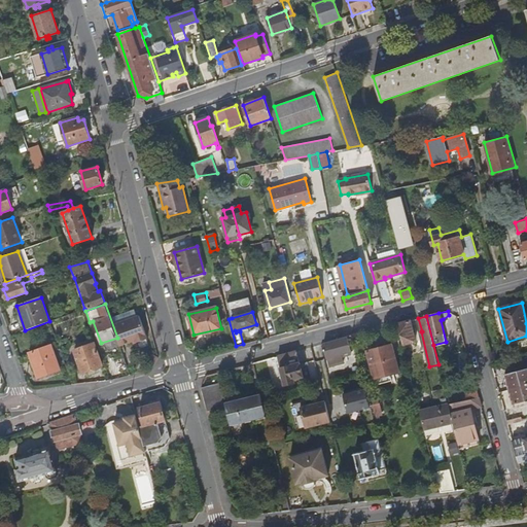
[(416,342),(411,320),(398,324),(403,345),(416,342)]
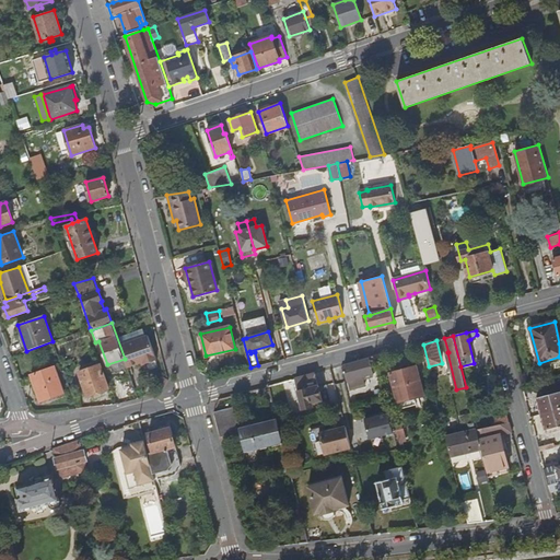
[(373,373),(369,359),(343,365),(350,389),(365,385),(363,376),(373,373)]
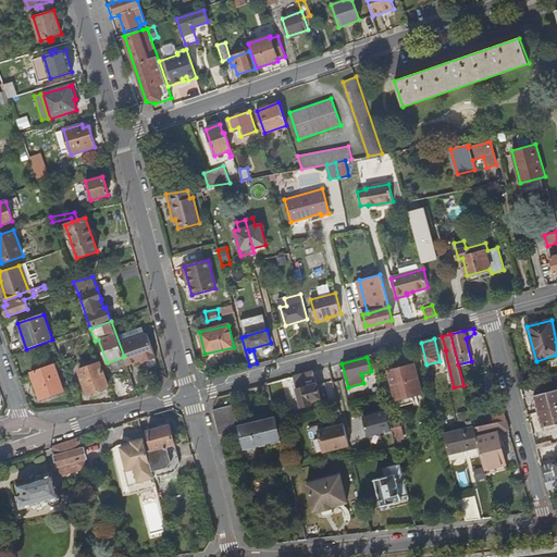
[(87,394),(108,386),(99,362),(78,370),(87,394)]
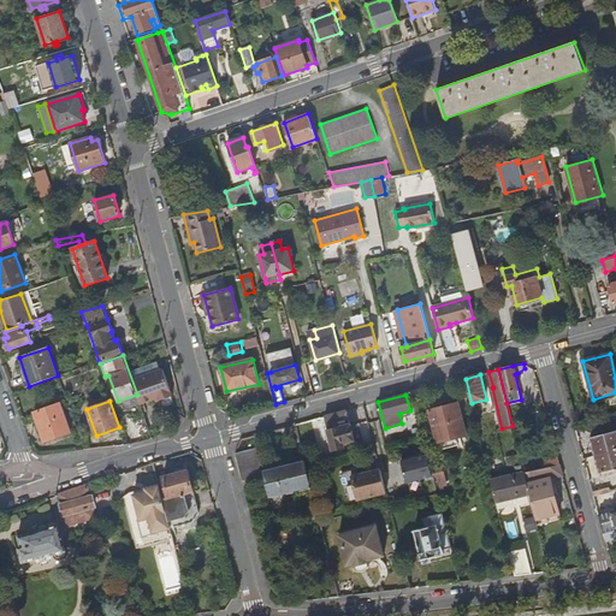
[(60,403),(35,413),(45,442),(70,432),(60,403)]
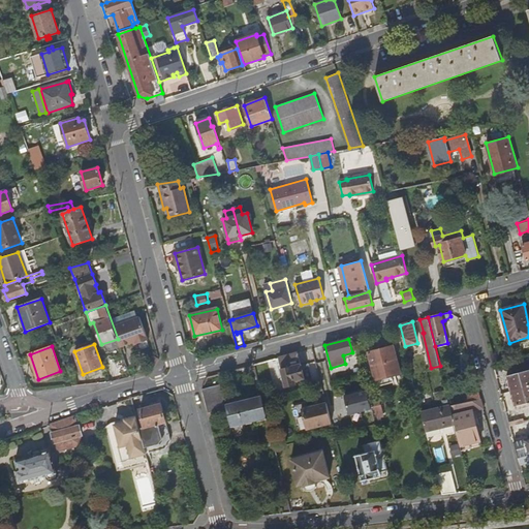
[(400,371),(393,346),(368,352),(374,375),(390,371),(391,374),(400,371)]
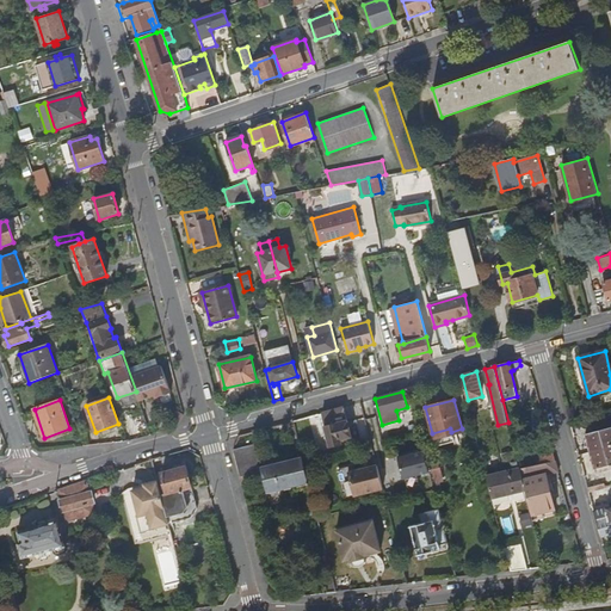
[(343,407),(321,413),(329,446),(341,444),(340,439),(351,436),(343,407)]
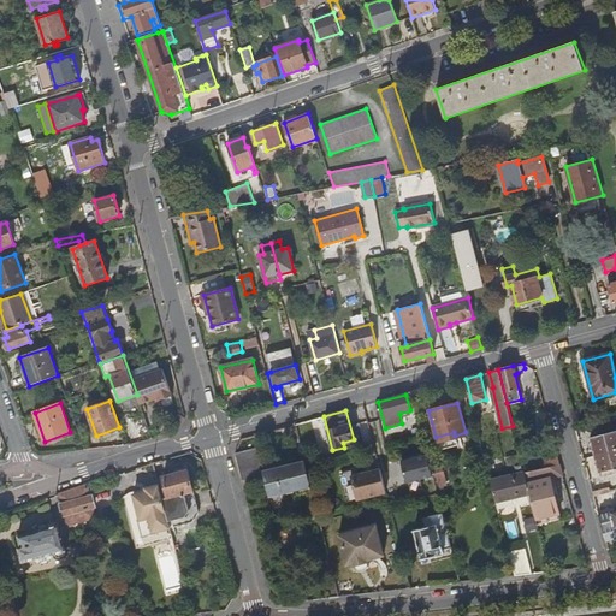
[(615,431),(591,438),(599,473),(615,468),(615,431)]
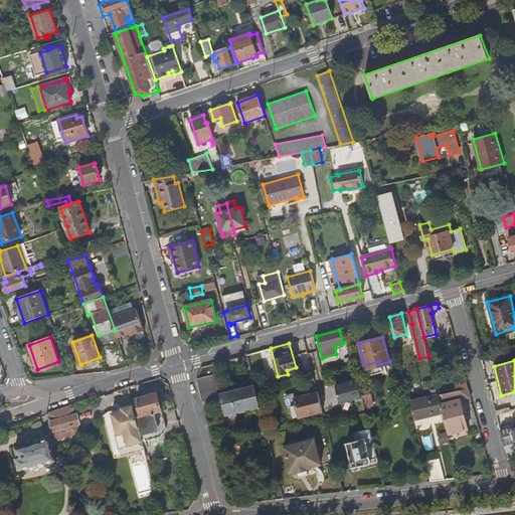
[(197,378),(203,401),(219,397),(213,374),(197,378)]
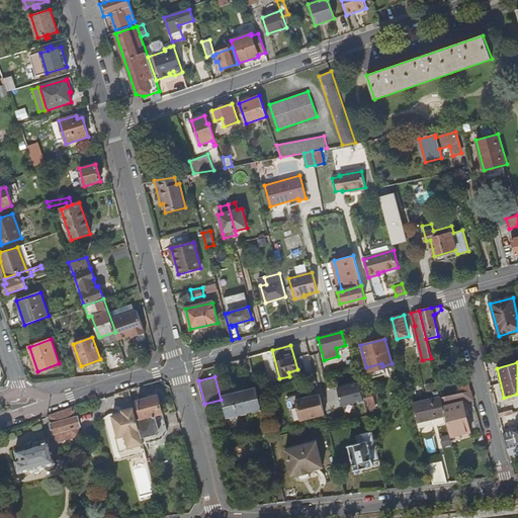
[(459,394),(470,391),(468,382),(457,386),(459,394)]
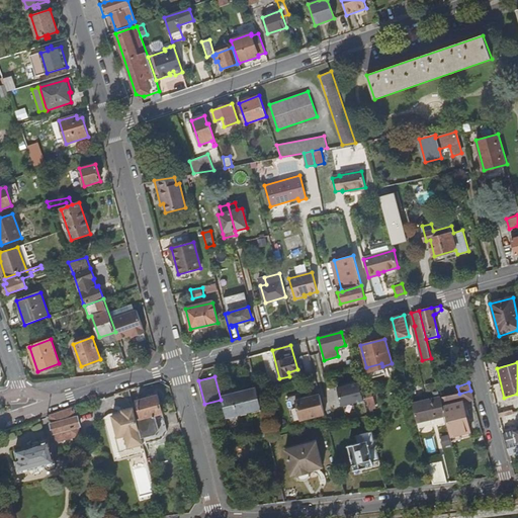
[(228,418),(262,409),(257,387),(222,397),(228,418)]
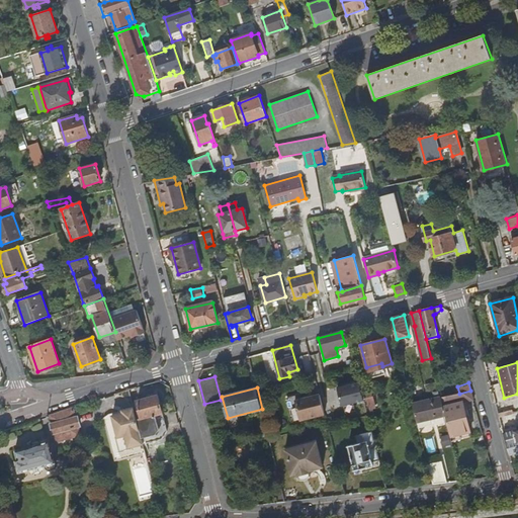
[(419,423),(445,416),(440,398),(439,391),(434,392),(436,398),(414,404),(419,423)]
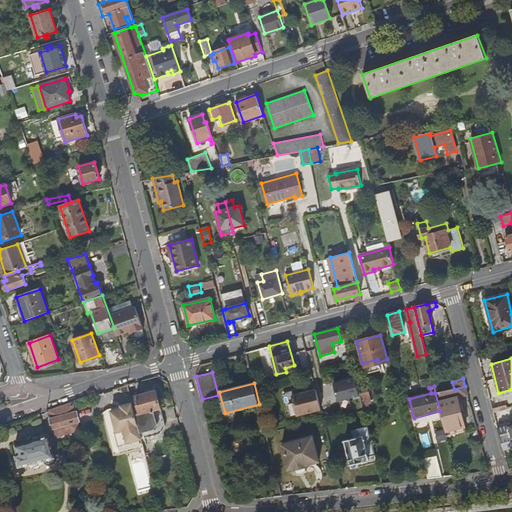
[(440,411),(445,432),(464,427),(457,397),(468,395),(465,386),(454,389),(435,393),(440,411)]
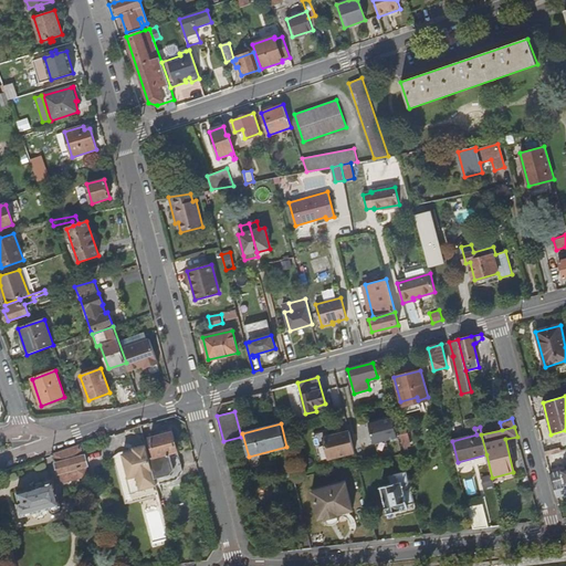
[(401,448),(396,428),(376,433),(381,453),(401,448)]
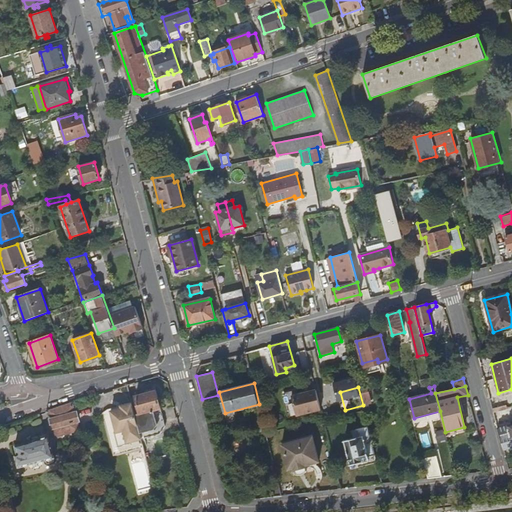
[(292,396),(305,393),(304,389),(283,394),(289,417),(297,415),(292,396)]
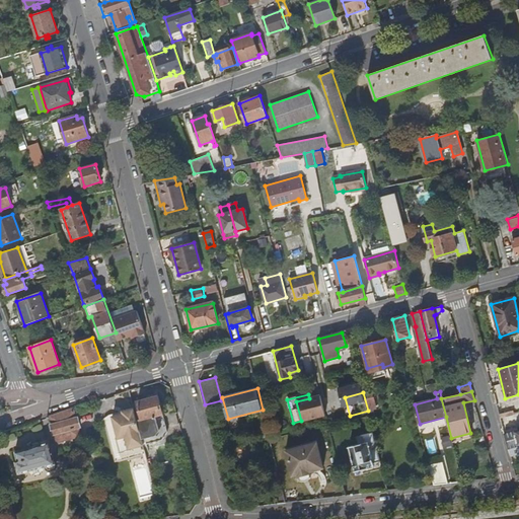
[(325,415),(320,395),(309,398),(296,401),(301,421),(325,415)]
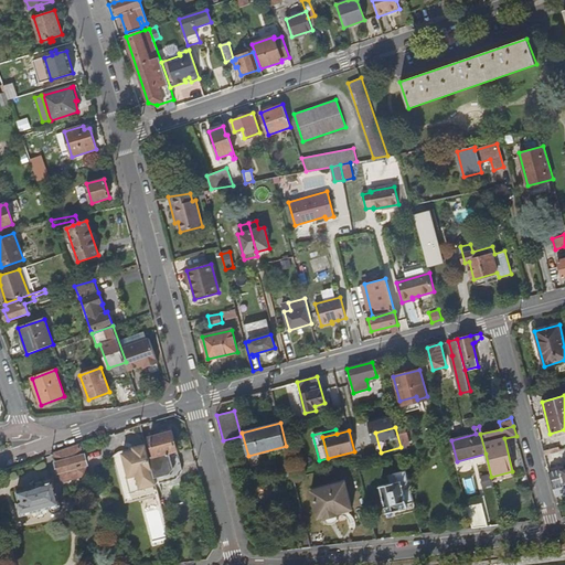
[(179,450),(173,432),(148,438),(149,440),(145,441),(147,447),(157,484),(178,479),(184,470),(179,450)]
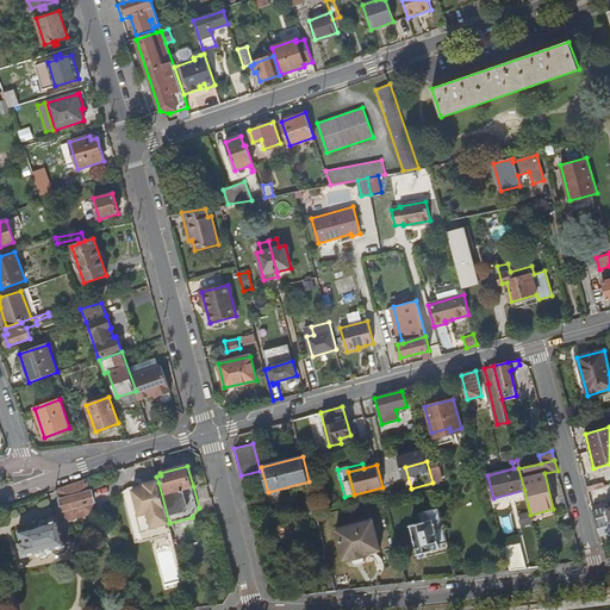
[(241,475),(242,484),(262,479),(260,471),(241,475)]
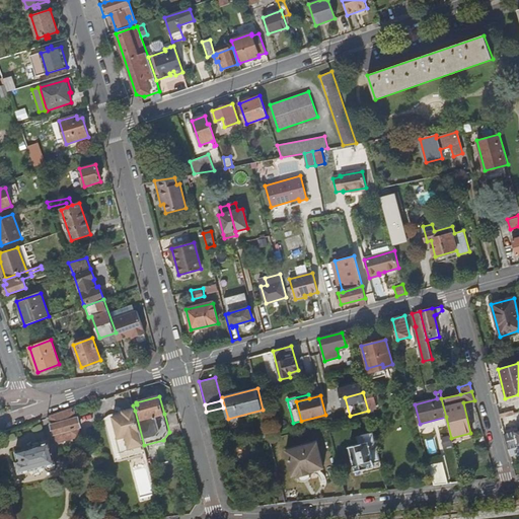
[(76,419),(74,409),(52,416),(54,425),(53,425),(55,434),(56,434),(58,442),(81,436),(78,427),(80,427),(78,418),(76,419)]
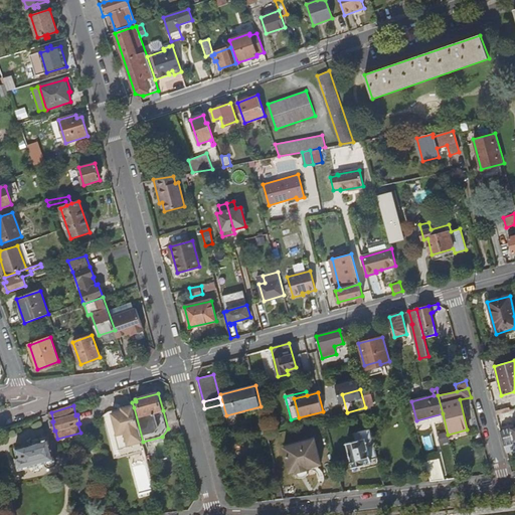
[(143,442),(134,407),(123,410),(124,412),(113,415),(119,437),(117,438),(120,451),(143,445),(143,442)]
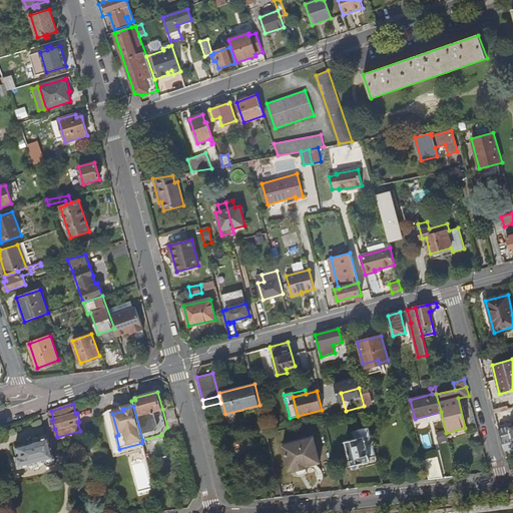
[(144,451),(142,443),(119,449),(116,436),(118,435),(112,414),(123,411),(122,409),(109,413),(104,417),(115,459),(144,451)]
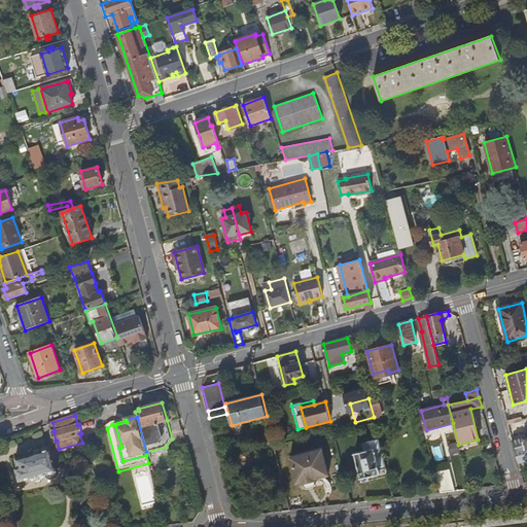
[(379,440),(375,426),(360,430),(364,444),(367,443),(379,440)]
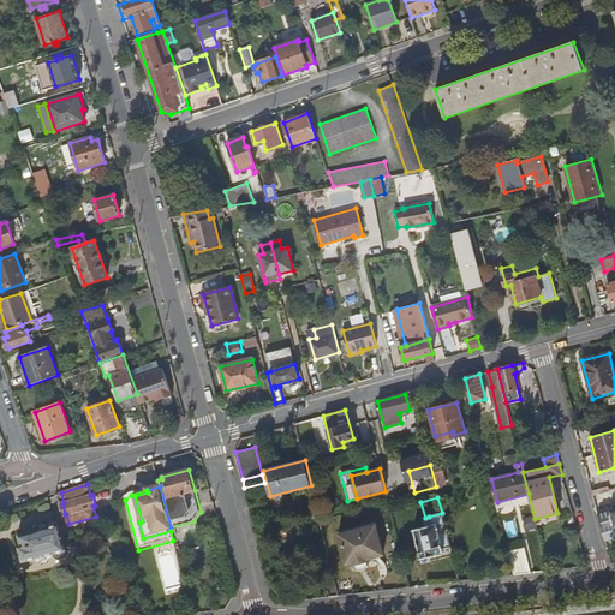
[(614,508),(597,513),(602,532),(614,527),(614,508)]
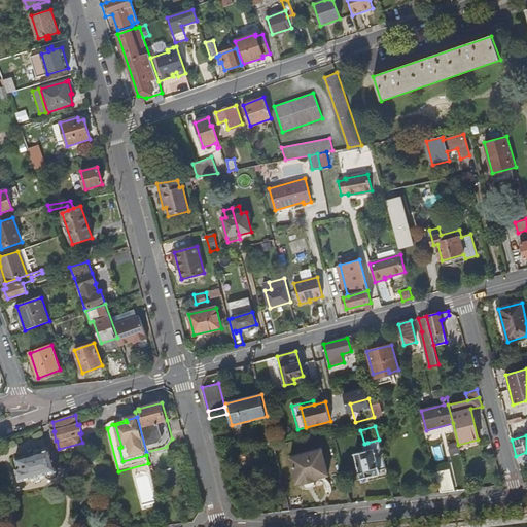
[(380,473),(387,471),(379,440),(367,443),(370,451),(354,455),(360,481),(374,478),(374,477),(381,475),(380,473)]
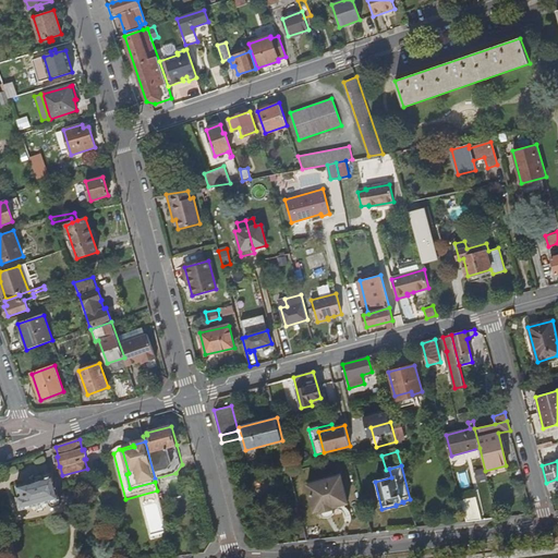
[(484,469),(474,469),(476,482),(485,481),(484,469)]
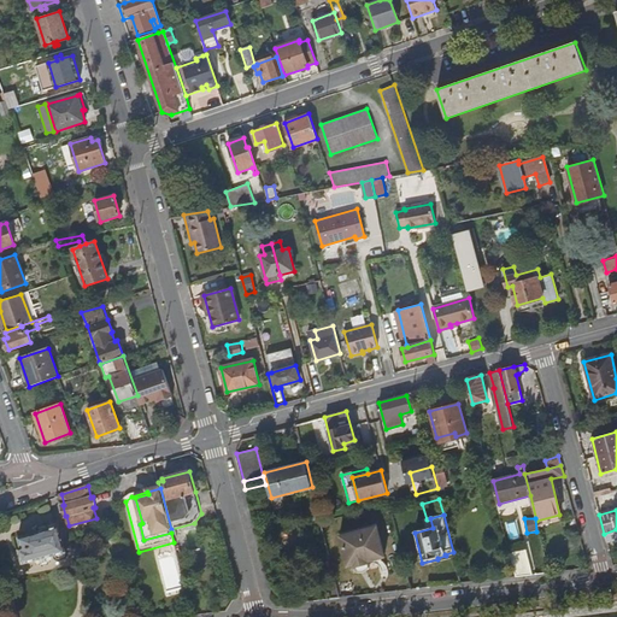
[(65,553),(66,552),(59,526),(58,522),(46,524),(47,529),(19,538),(22,550),(19,550),(23,564),(56,554),(56,556),(57,556),(57,558),(59,559),(65,557),(66,554),(65,553)]
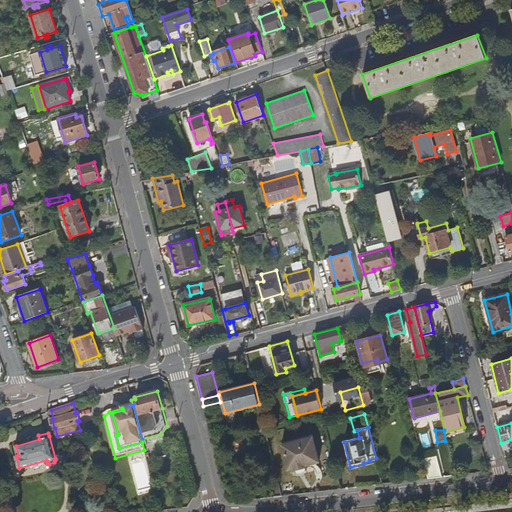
[(421,434),(423,447),(430,446),(428,433),(421,434)]
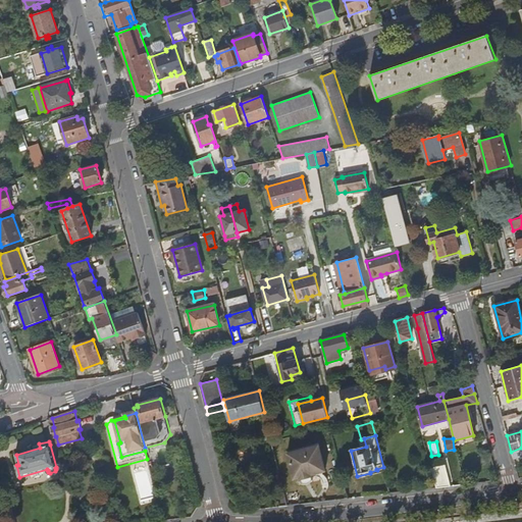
[(326,471),(319,442),(288,451),(296,481),(301,480),(313,477),(316,476),(316,473),(326,471)]
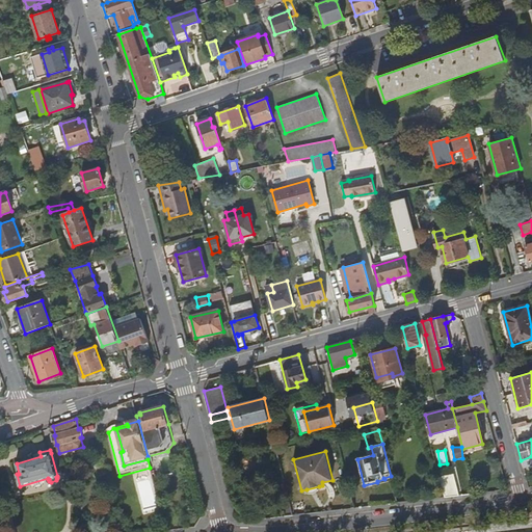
[(445,497),(460,496),(455,474),(440,476),(445,497)]
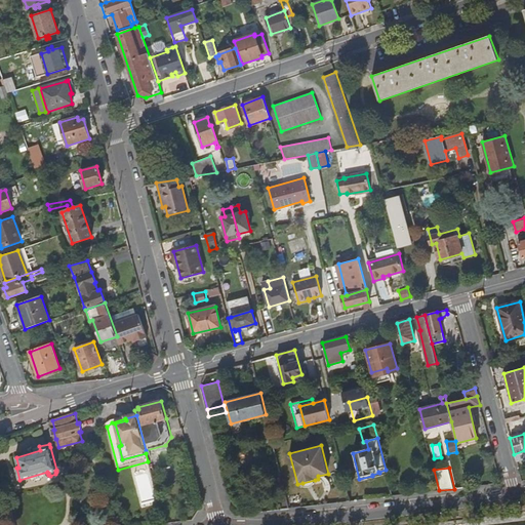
[(372,476),(373,480),(388,476),(386,470),(378,472),(379,473),(372,475),(372,476)]
